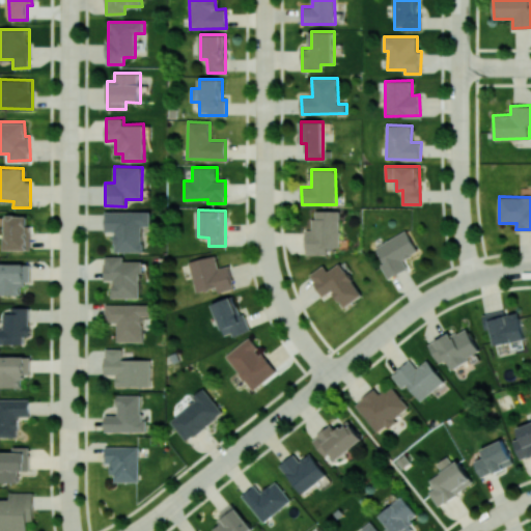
[(339,211),(313,211),(313,229),(306,230),(306,255),(327,254),(327,247),(340,247),(339,211)]
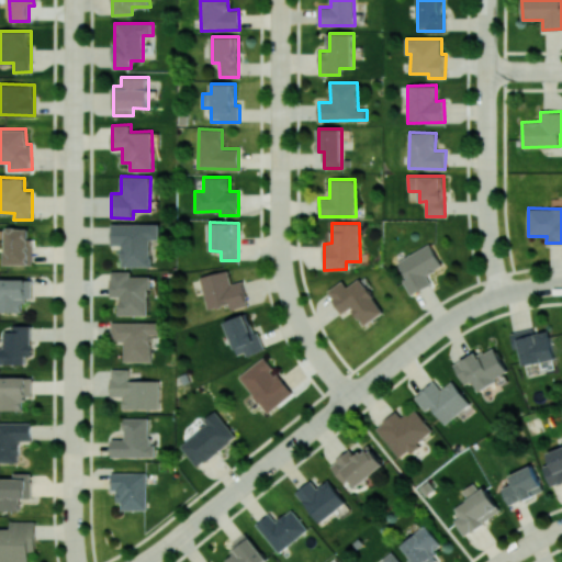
[(159,224),(113,224),(113,245),(122,245),(122,266),(152,266),(152,239),(160,239),(159,224)]
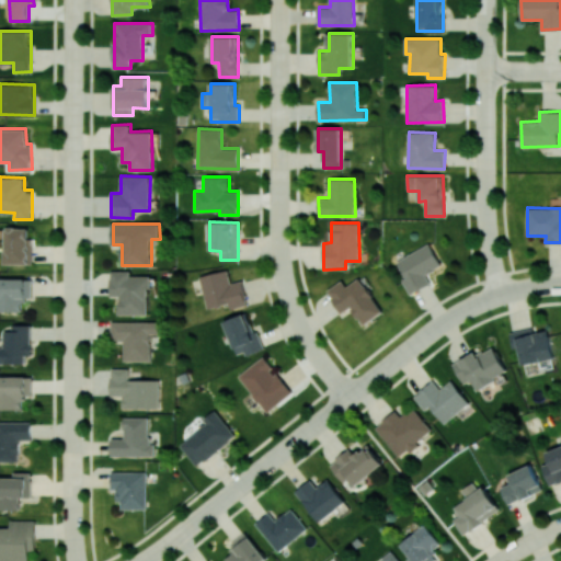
[(6,263),(31,263),(32,227),(6,227),(6,263)]
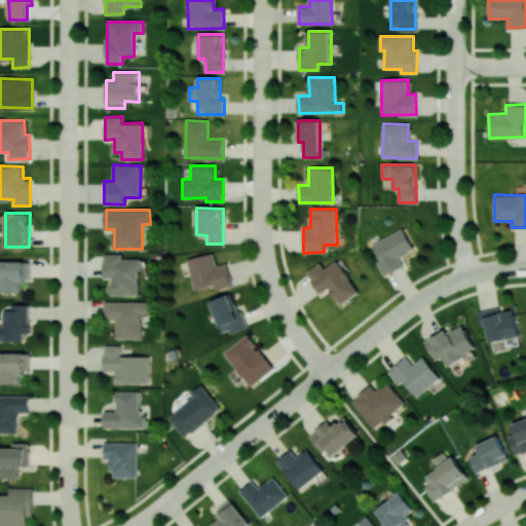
[(372,243),(380,261),(377,262),(384,275),(404,266),(400,257),(414,250),(404,228),(372,243)]
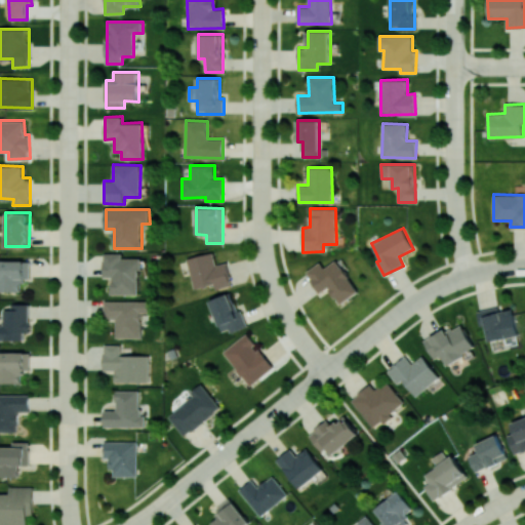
[(187,258),(194,288),(214,283),(215,289),(232,285),(227,263),(216,265),(213,252),(187,258)]
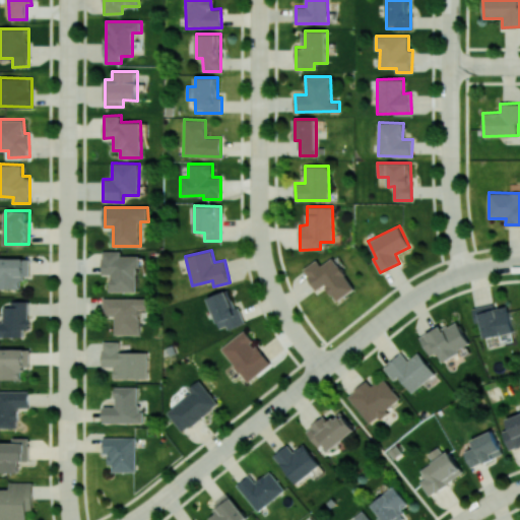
[(138,256),(122,256),(122,251),(103,251),(103,273),(111,274),(111,290),(138,291),(138,256)]
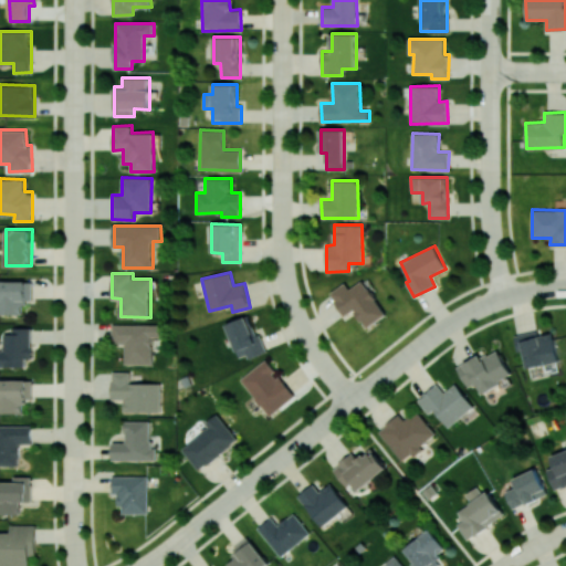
[(0,314),(23,315),(23,302),(31,302),(32,281),(0,280),(0,314)]
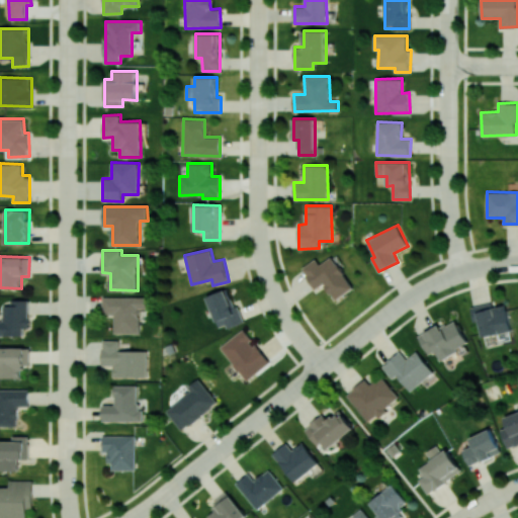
[(334,299),(353,289),(334,256),(320,264),(317,259),(303,267),(315,289),(325,283),(334,299)]
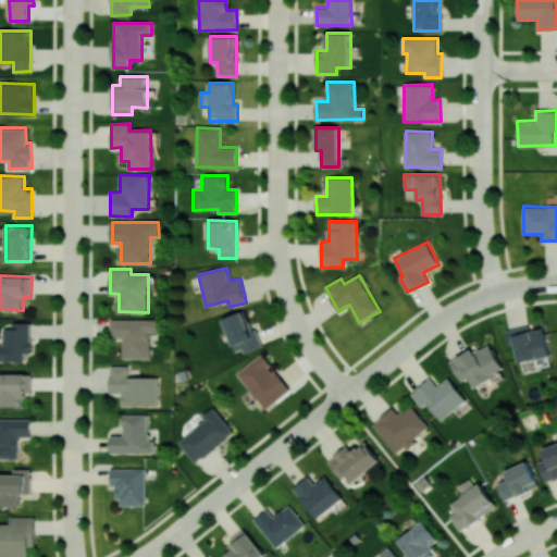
[(234,354),(259,347),(248,310),(223,318),(234,354)]
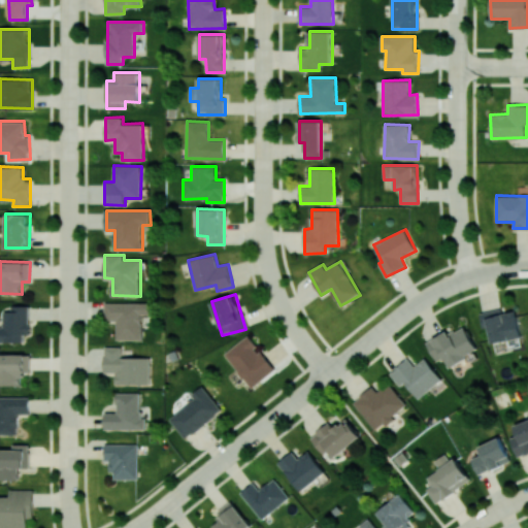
[(142,315),(151,315),(151,302),(105,303),(105,320),(117,320),(117,340),(142,339),(142,315)]
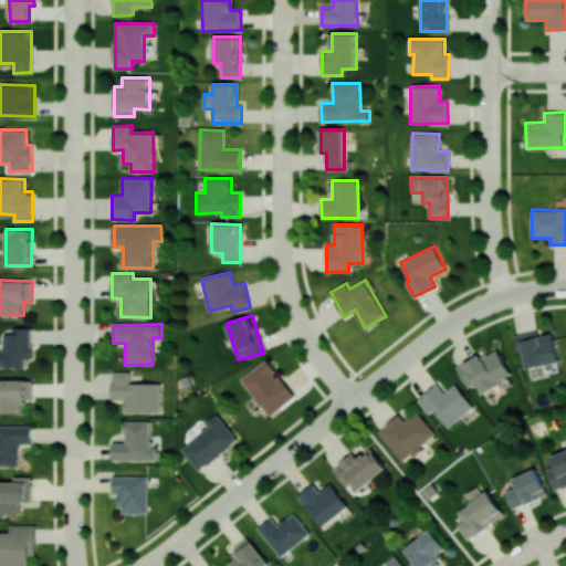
[(0,366),(25,366),(25,358),(31,358),(31,327),(12,327),(12,333),(3,333),(4,350),(0,350),(0,366)]
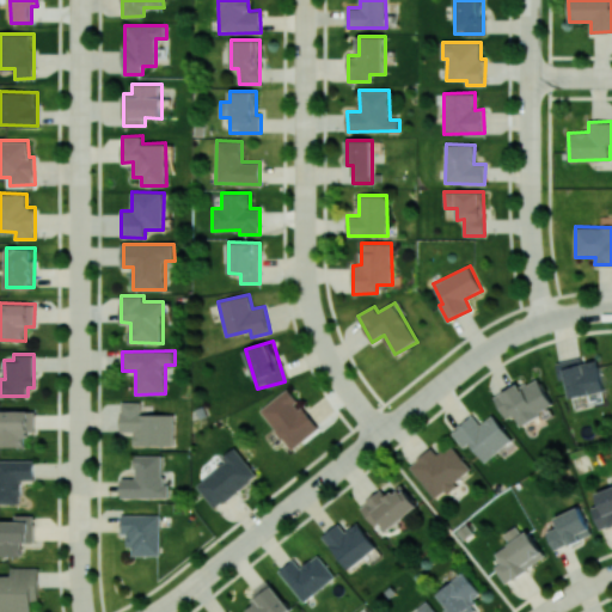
[(605,391),(598,360),(583,363),(582,357),(556,363),(561,381),(565,380),(570,398),(605,391)]
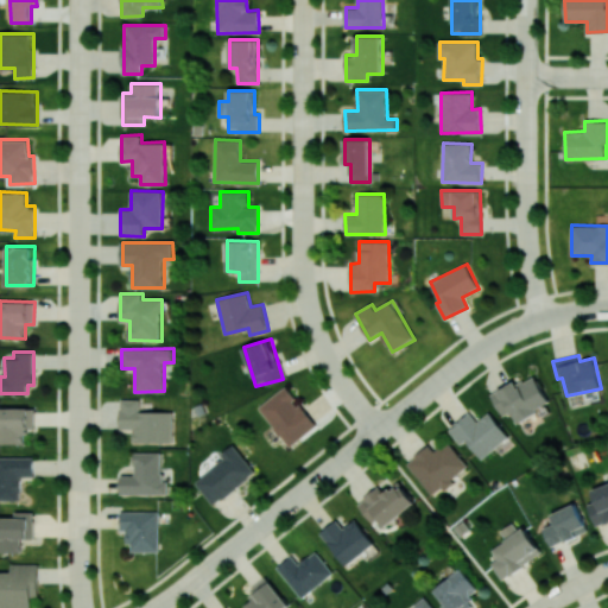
[(502,417),(512,412),(517,422),(550,405),(534,373),(492,394),(502,417)]
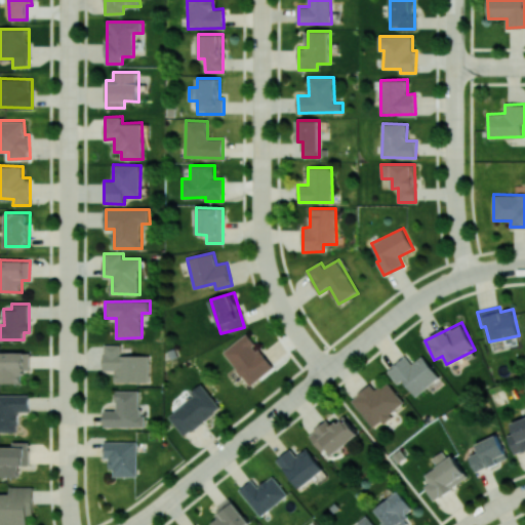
[(223,352),(250,387),(274,368),(247,333),(223,352)]
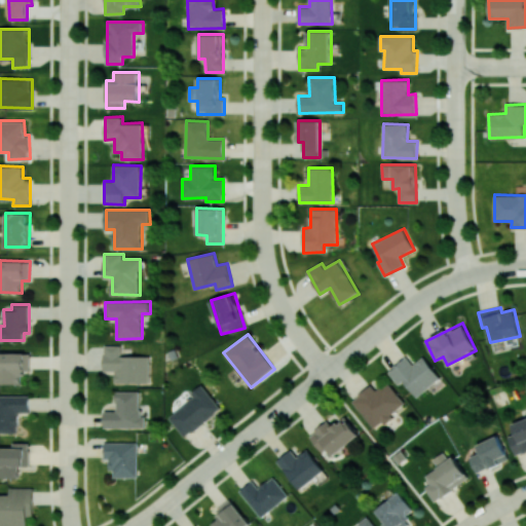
[(121,355),(121,345),(105,345),(104,371),(115,371),(115,382),(149,383),(149,357),(121,355)]
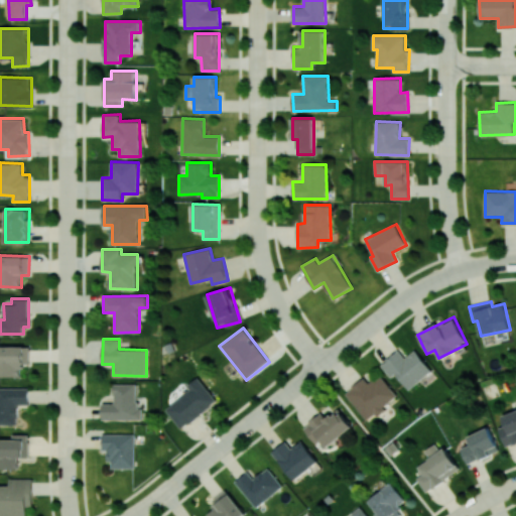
[(29,347),(0,346),(0,375),(21,376),(22,363),(29,364),(29,347)]
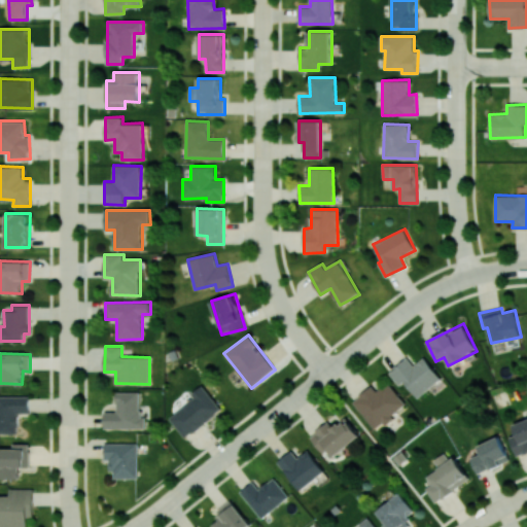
[(425,356),(414,365),(408,358),(389,372),(399,385),(405,381),(417,397),(442,379),(425,356)]
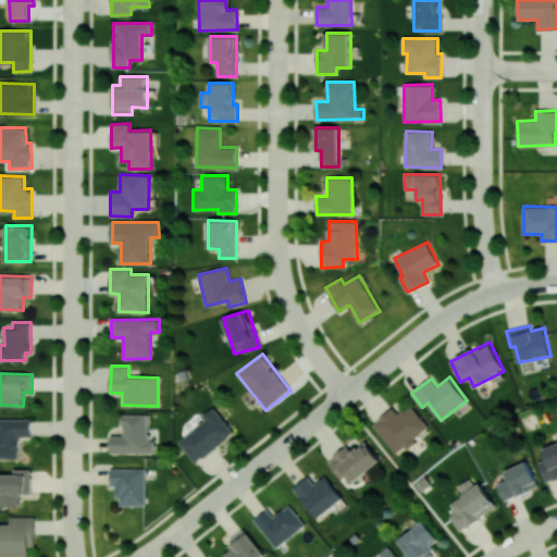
[(397,454),(430,426),(410,405),(399,413),(393,407),(372,424),(397,454)]
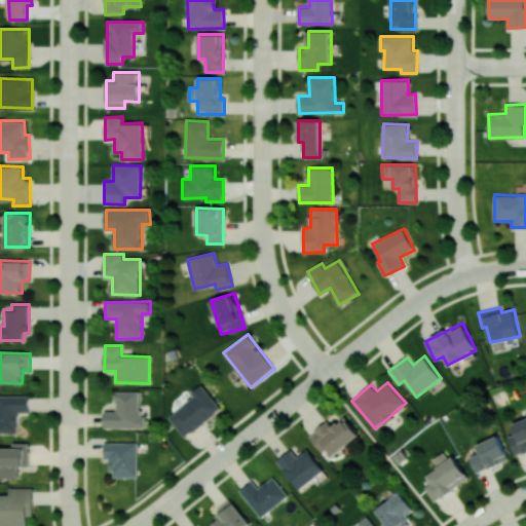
[(185,437),(221,409),(204,386),(167,415),(185,437)]
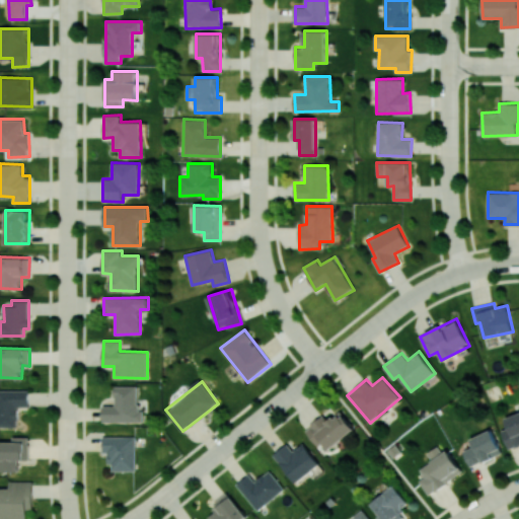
[(102,422),(140,422),(140,385),(115,385),(115,405),(102,405),(102,422)]
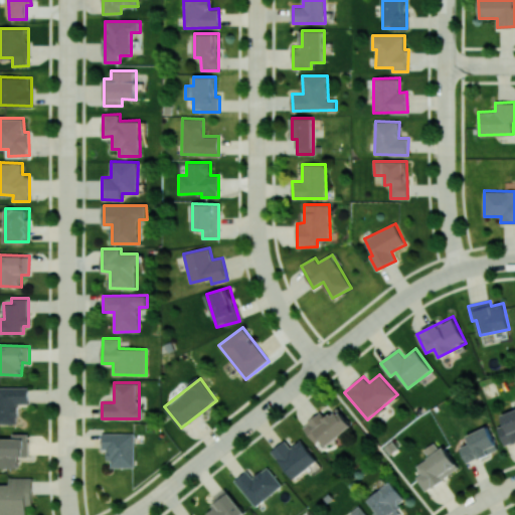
[(28,387),(0,387),(0,422),(18,423),(17,403),(29,403),(28,387)]
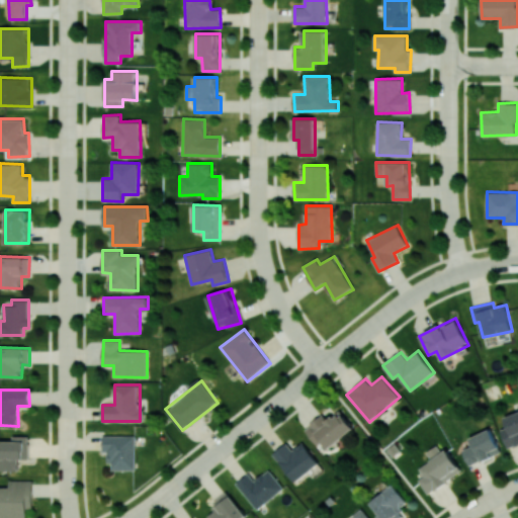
[(318,444),(322,441),(329,449),(354,427),(339,410),(326,421),(321,415),(305,430),(318,444)]
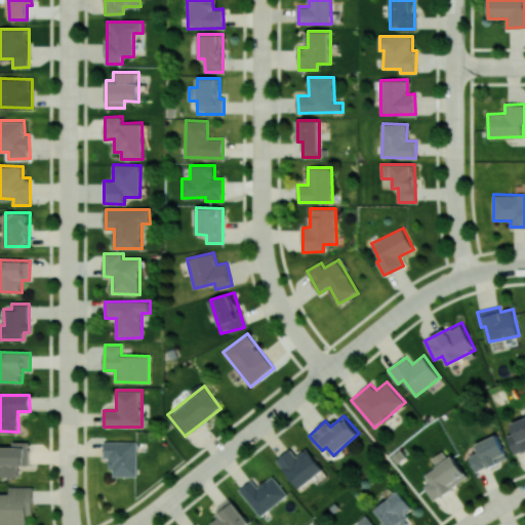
[(524,416),(512,422),(515,433),(508,435),(515,454),(524,450),(524,416)]
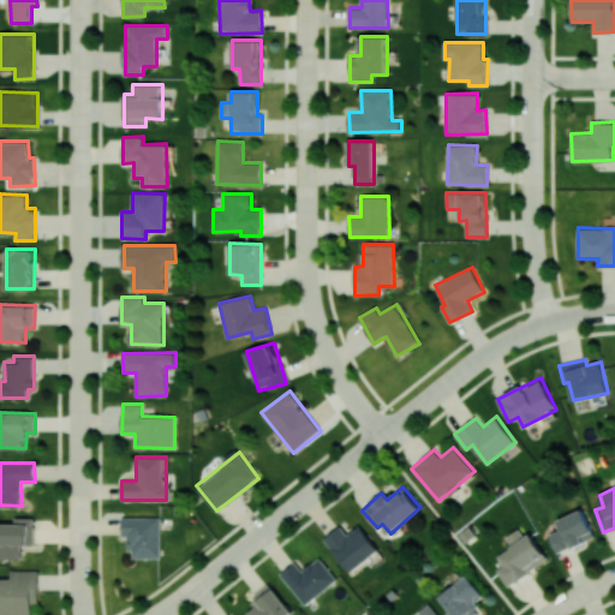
[(549,533),(556,553),(595,538),(584,509),(557,519),(561,529),(549,533)]
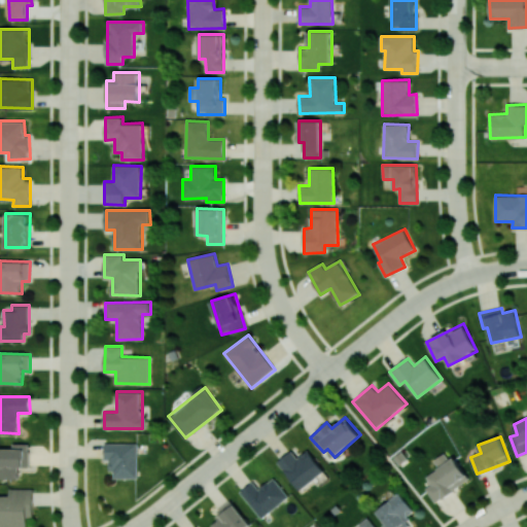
[(0,448),(0,479),(20,479),(20,466),(29,466),(29,443),(12,444),(12,449),(0,448)]
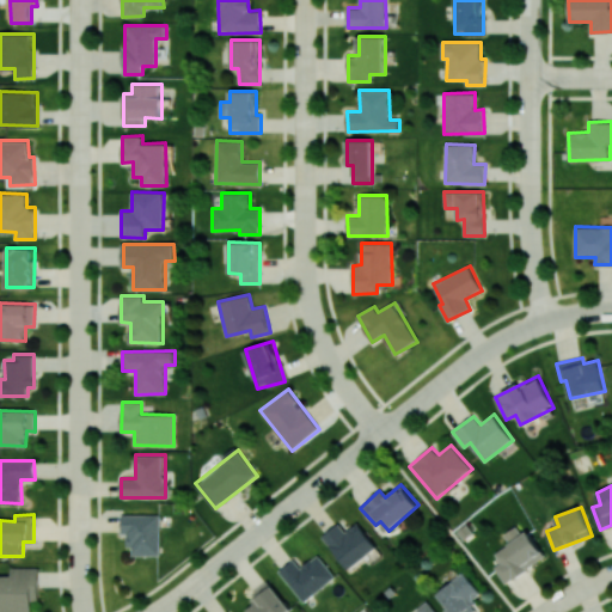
[(160,555),(160,514),(122,514),(121,534),(129,534),(129,555),(160,555)]
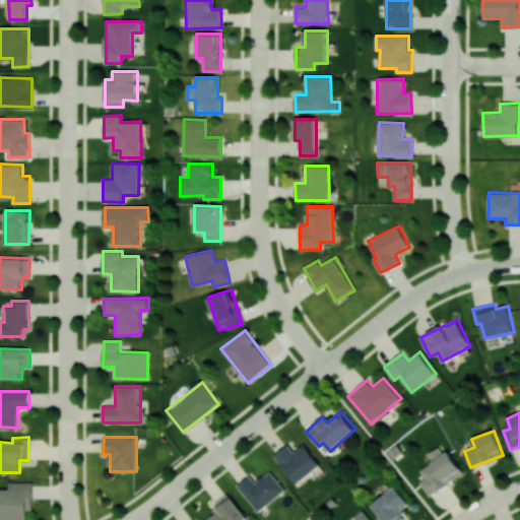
[(273,455),(297,483),(320,464),(304,444),(294,452),(287,444),(273,455)]
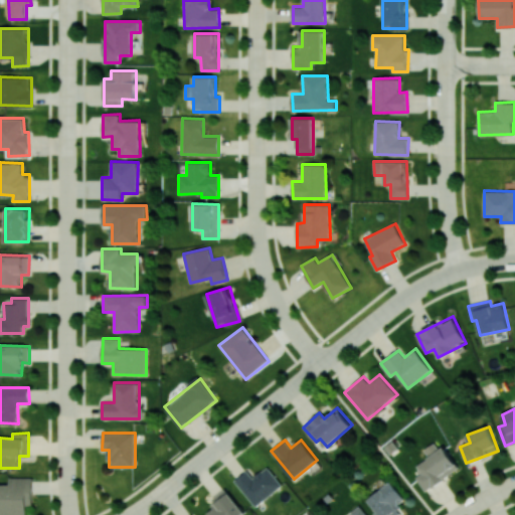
[(459,470),(446,446),(439,450),(435,443),(423,449),(428,458),(416,465),(420,473),(416,476),(424,490),(459,470)]
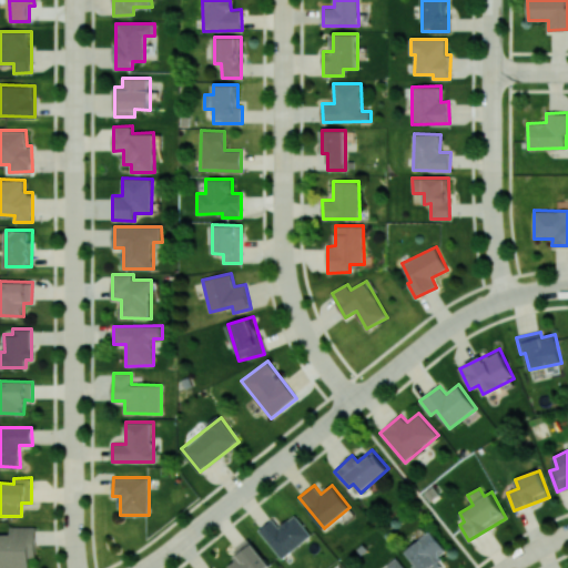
[(274,519),(260,529),(280,558),(312,537),(296,514),(279,526),(274,519)]
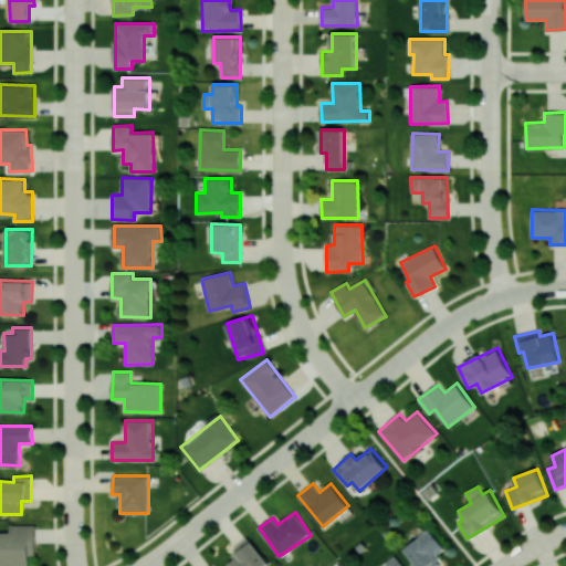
[(35,525),(10,525),(10,533),(0,532),(0,565),(29,565),(30,556),(35,556),(35,525)]
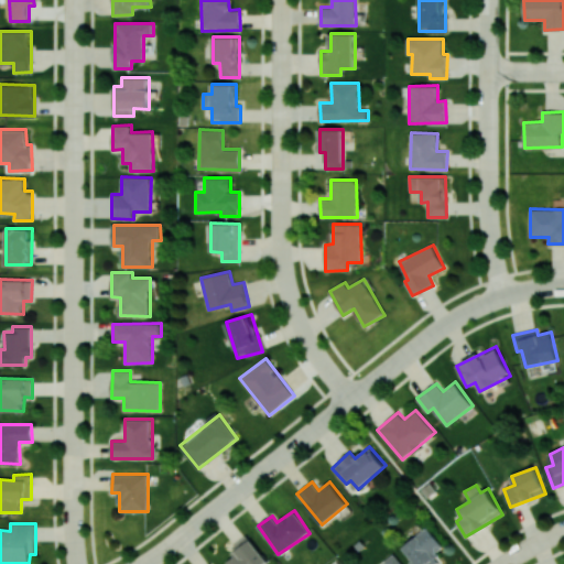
[(444,546),(427,527),(400,550),(412,563),(435,563),(441,560),(435,553),(444,546)]
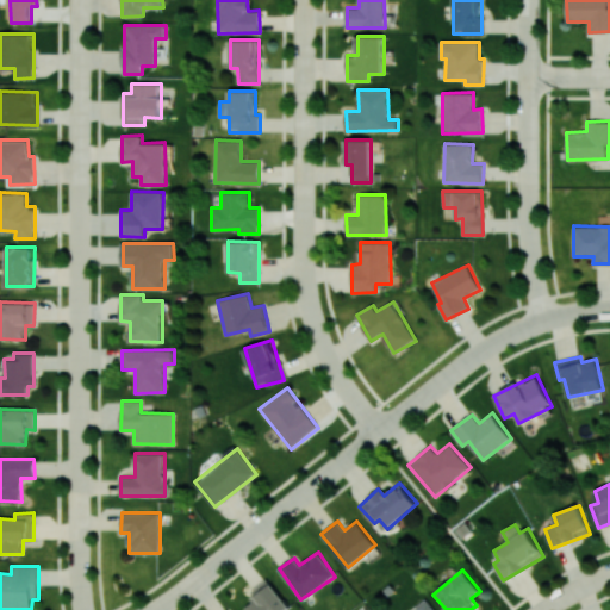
[(286,609),(291,607),(267,578),(249,593),(255,601),(246,609),(247,609),(286,609)]
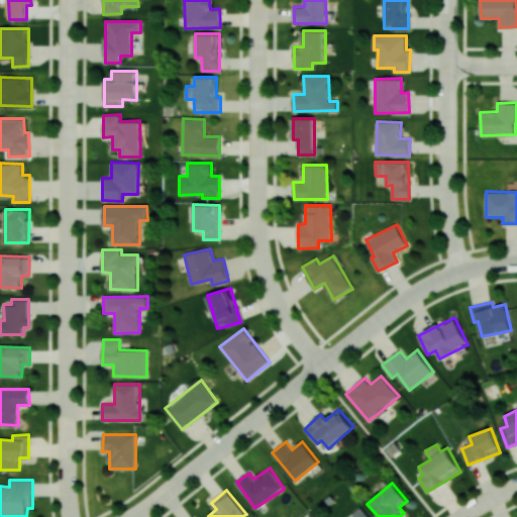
All buildings are outlined.
